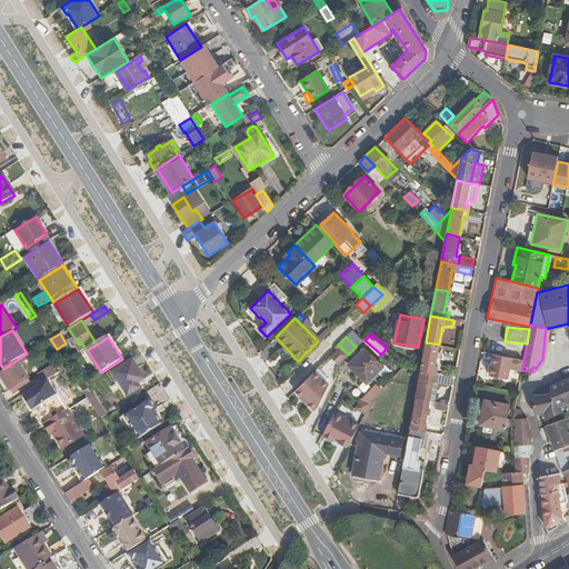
[(420,370),(438,373),(439,366),(436,366),(439,345),(426,342),(420,370)]
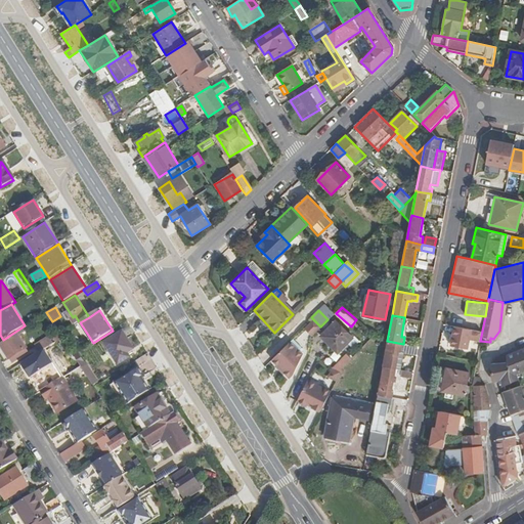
[(335,320),(320,336),(337,352),(352,337),(335,320)]
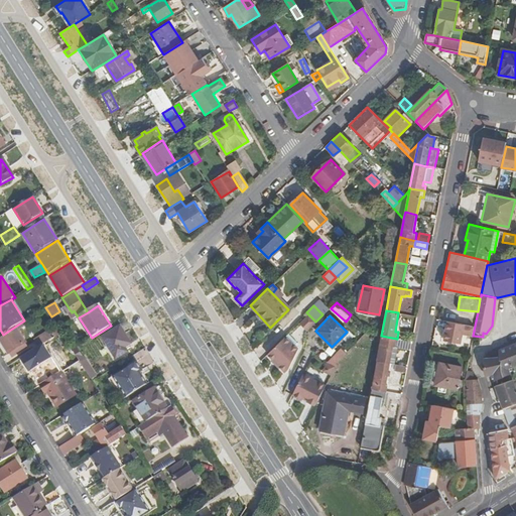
[(15,327),(17,331),(27,324),(25,320),(24,320),(15,327)]
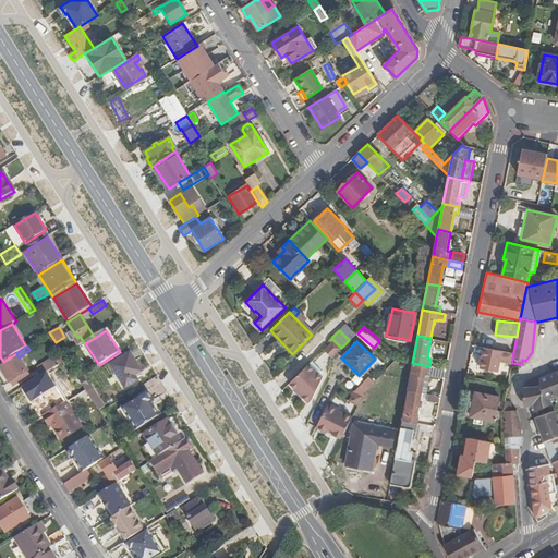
[(513,352),(484,347),(482,355),(478,355),(476,367),(498,372),(501,361),(511,363),(513,352)]
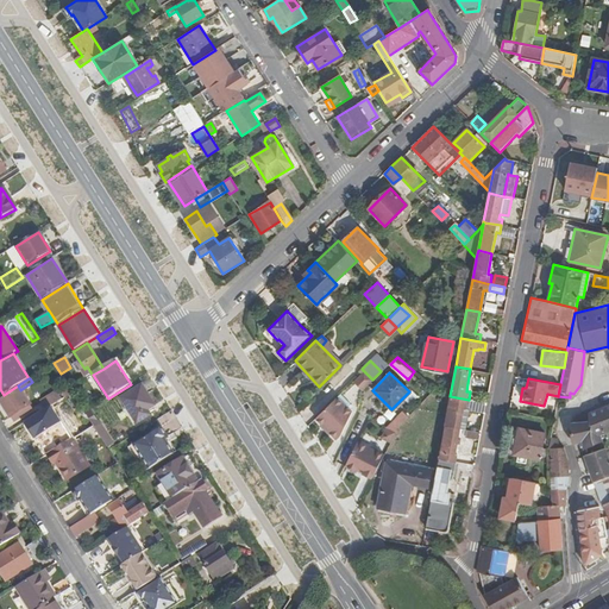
[(143,384),(121,399),(137,424),(151,415),(149,410),(156,406),(143,384)]
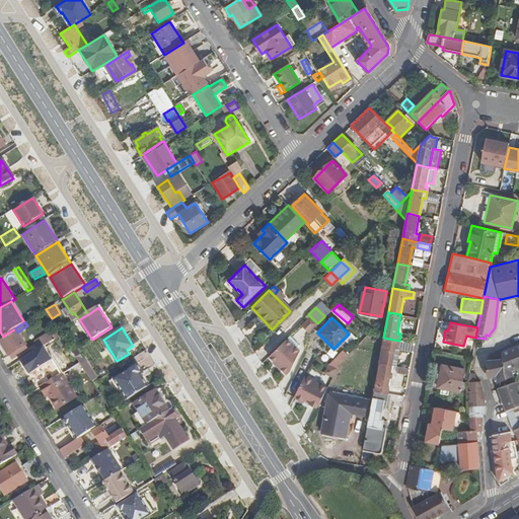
[(3,337),(0,338),(0,340),(10,356),(26,346),(17,332),(15,328),(3,337)]
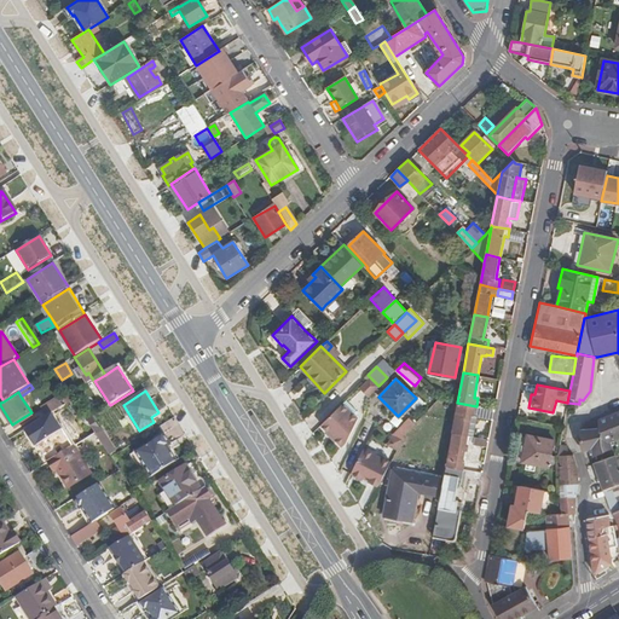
[(48,416),(62,408),(74,400),(71,395),(69,392),(42,408),(48,416)]
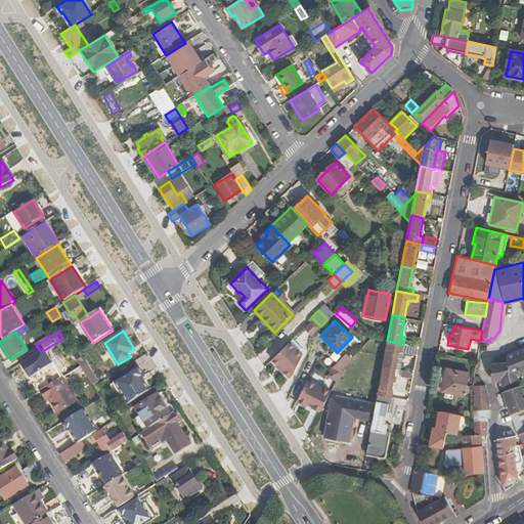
[(273,359),(292,377),(311,356),(293,339),(273,359)]
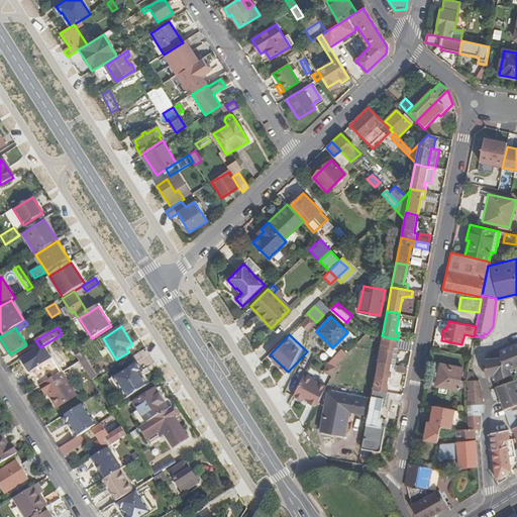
[(398,339),(382,336),(377,360),(390,364),(393,347),(397,347),(398,339)]
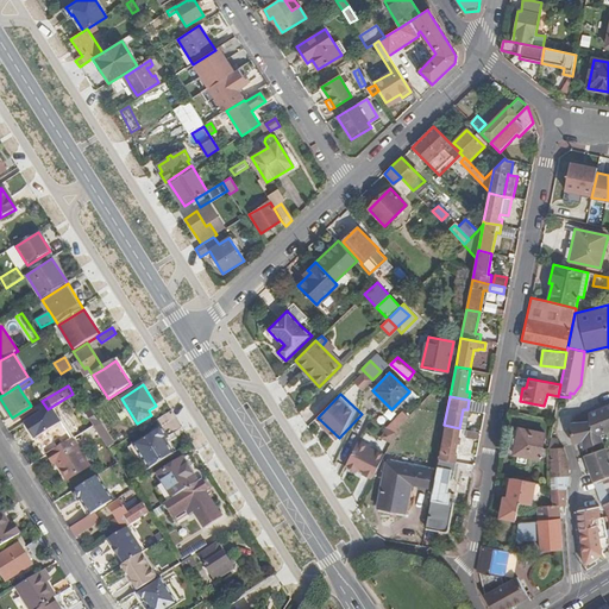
[(487,403),(469,400),(468,409),(463,409),(459,428),(468,429),(471,412),(485,414),(487,403)]
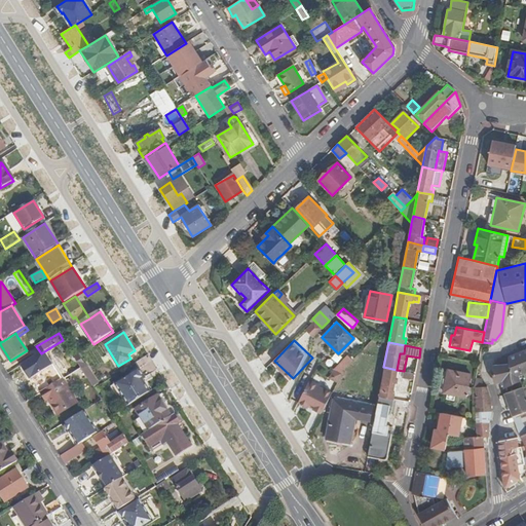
[(52,346),(41,353),(57,377),(68,370),(52,346)]
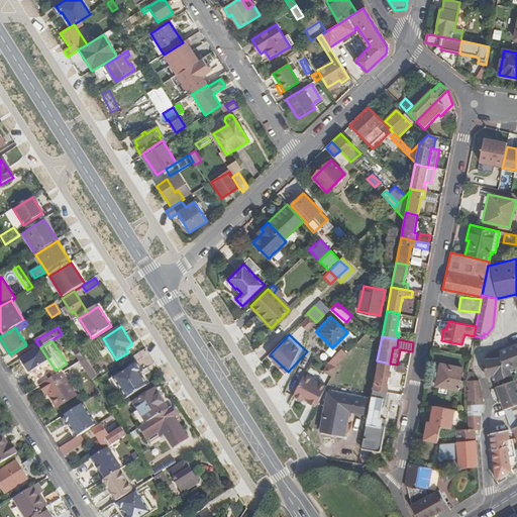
[(501,356),(485,358),(486,378),(494,375),(495,380),(511,376),(509,369),(516,365),(516,343),(500,350),(501,356)]
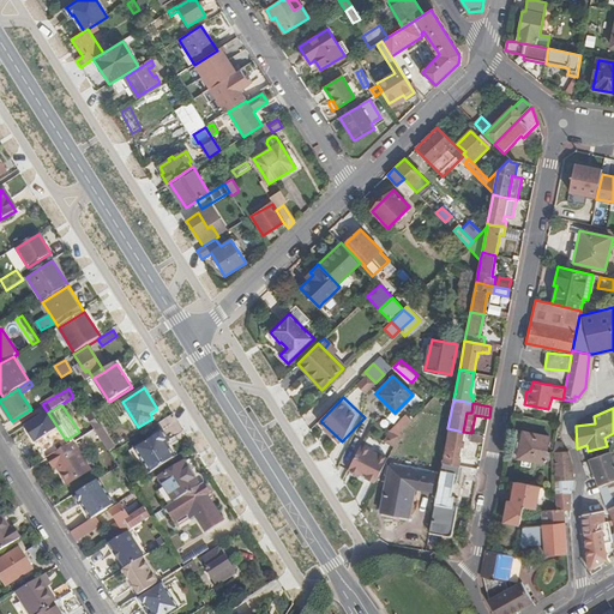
[(95,429),(96,432),(102,428),(92,413),(86,416),(95,429)]
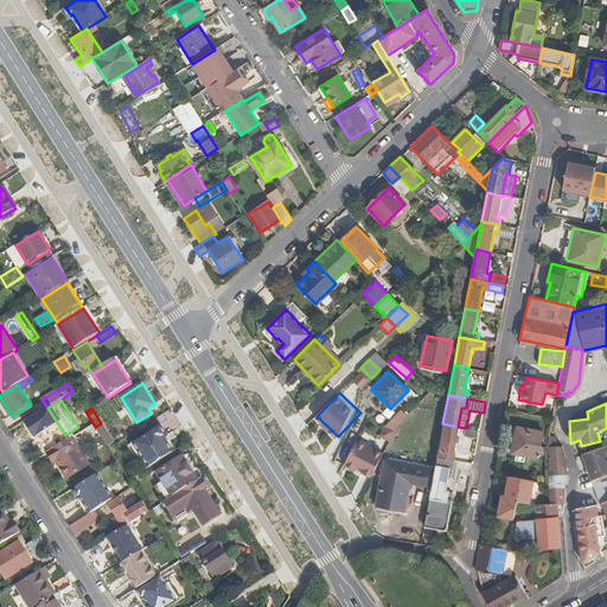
[(389,423),(396,429),(408,414),(402,408),(389,423)]
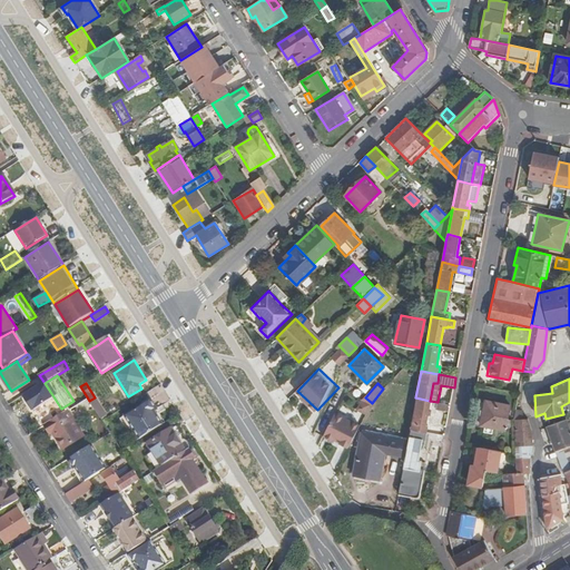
[(410,429),(426,432),(428,425),(425,425),(429,405),(435,406),(435,410),(449,412),(451,404),(438,402),(430,401),(415,397),(410,429)]
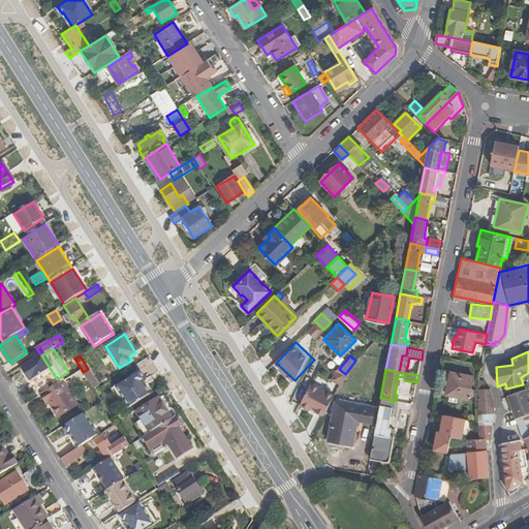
[(131,407),(154,394),(146,381),(148,380),(142,371),(118,386),(131,407)]
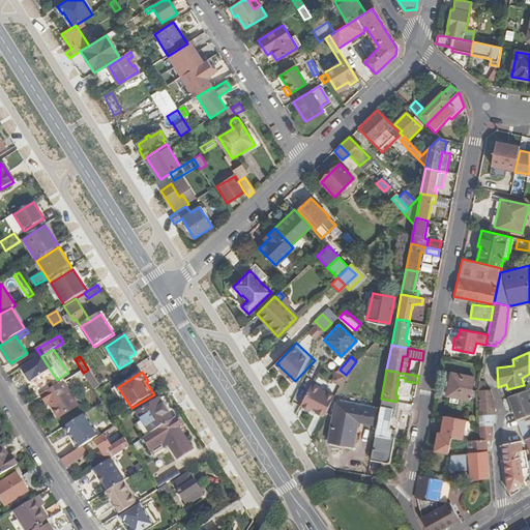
[(471,390),(472,385),(474,377),(451,372),(447,394),(469,400),(470,396),(473,396),(474,390),(471,390)]
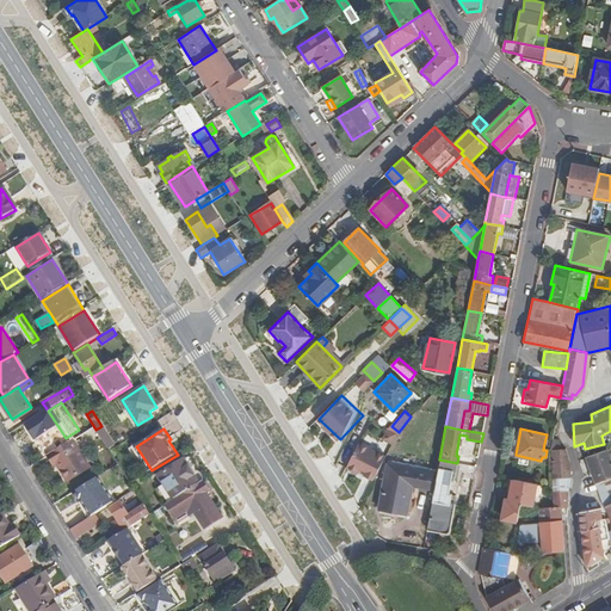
[(100,437),(110,452),(116,449),(106,433),(100,437)]
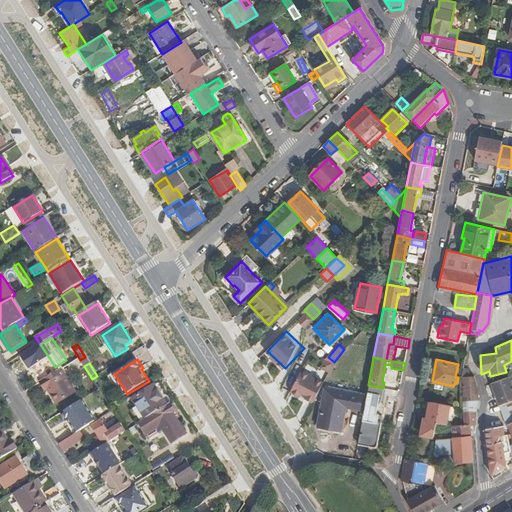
[(292,390),(316,402),(327,381),(302,368),(292,390)]
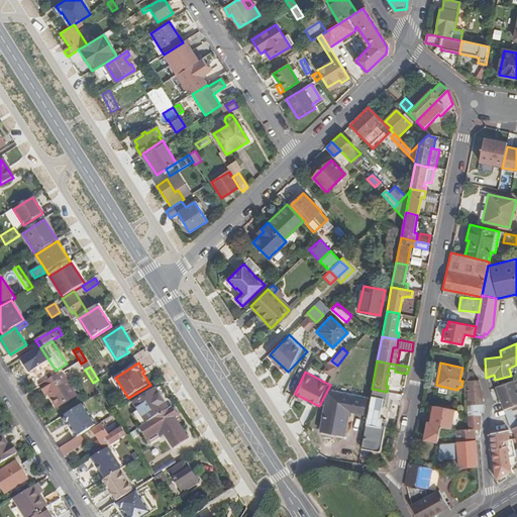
[(77,397),(62,373),(40,387),(46,396),(48,394),(50,393),(53,397),(50,398),(58,409),(77,397)]
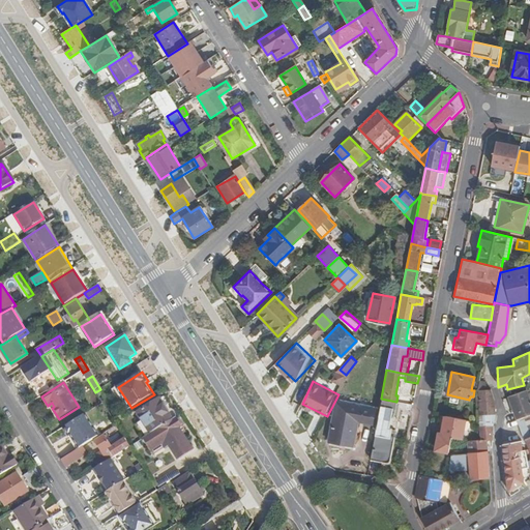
[(131,408),(118,387),(113,390),(118,399),(120,398),(128,410),(131,408)]
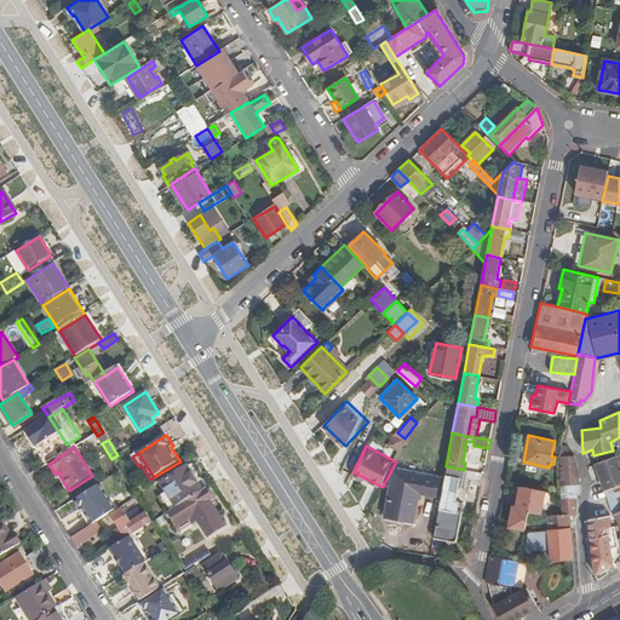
[(560,457),(560,468),(577,468),(575,455),(560,457)]
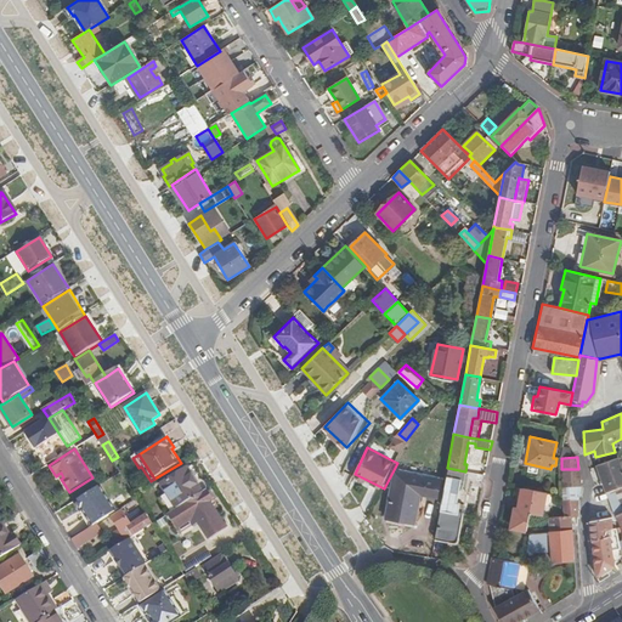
[(621,485),(621,464),(618,457),(597,465),(605,491),(621,485)]
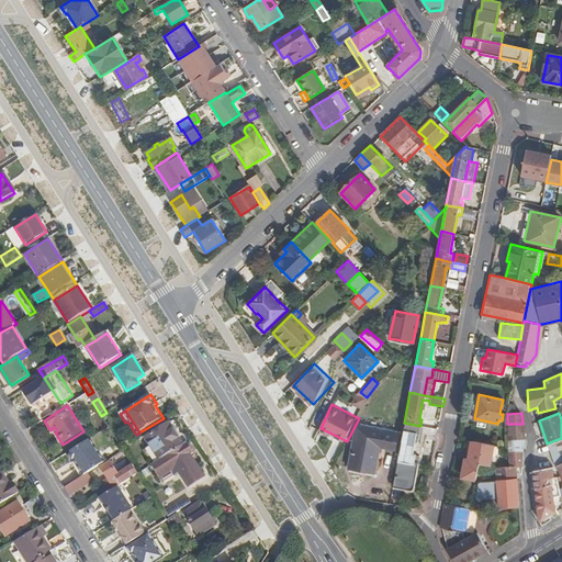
[(146,439),(159,460),(183,445),(169,423),(146,439)]
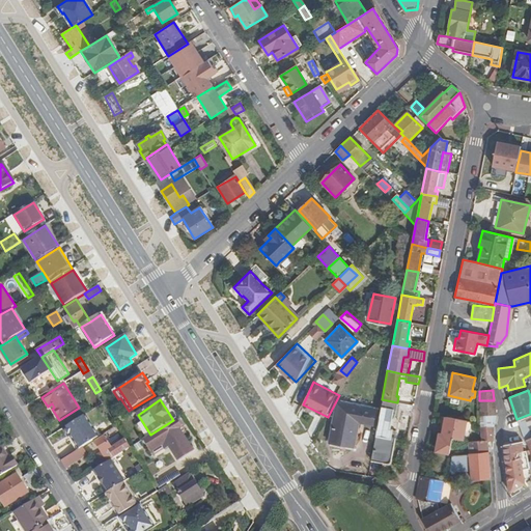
[(378,420),(390,422),(393,408),(396,408),(397,402),(382,399),(378,420)]
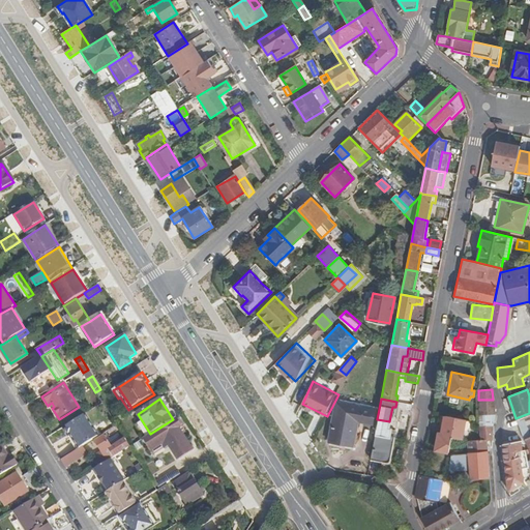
[(479,414),(495,413),(493,400),(478,400),(479,414)]
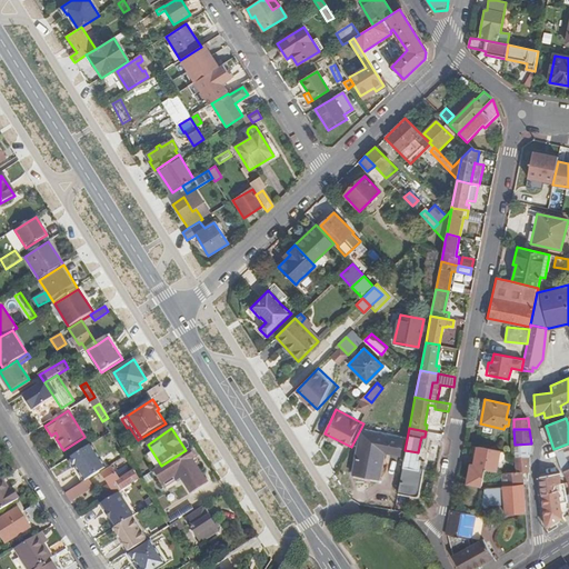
[(402,441),(366,433),(362,446),(360,446),(358,456),(357,456),(353,471),(377,477),(381,453),(385,455),(386,451),(399,455),(402,441)]
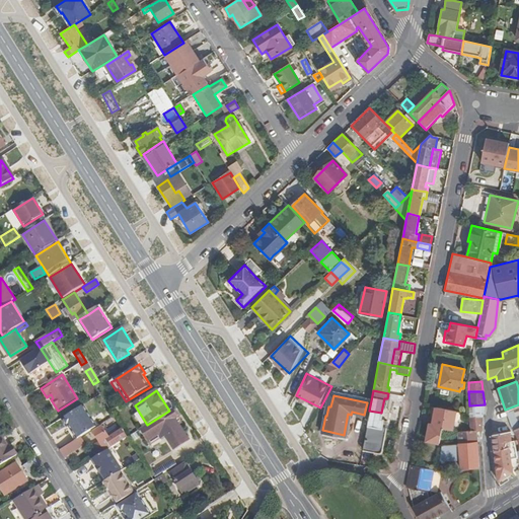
[(484,417),(485,404),(469,405),(469,414),(469,417),(484,417)]
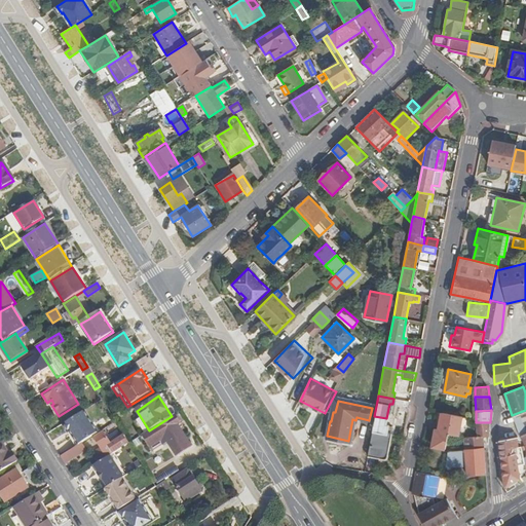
[(525,410),(512,415),(519,436),(522,435),(525,433),(525,410)]
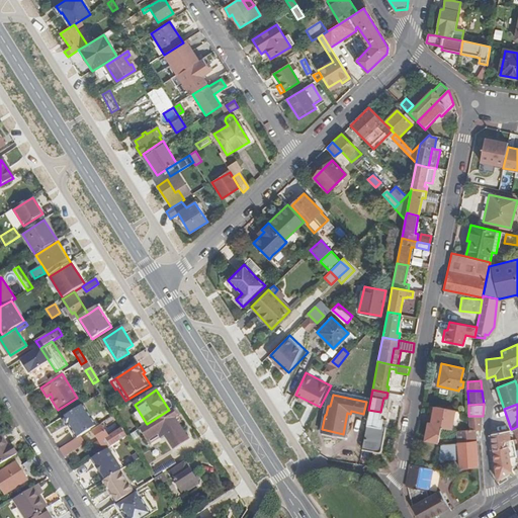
[(97,426),(84,406),(63,419),(66,424),(68,422),(78,438),(80,437),(97,426)]
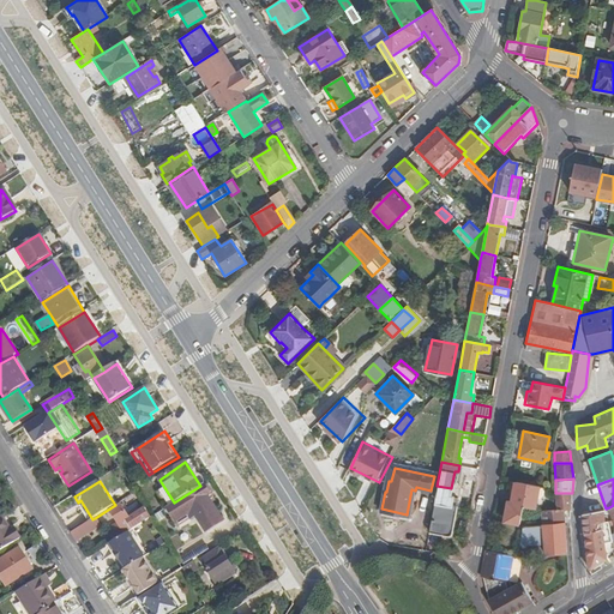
[(540,487),(516,482),(511,501),(507,500),(504,521),(518,523),(522,505),(535,507),(540,487)]
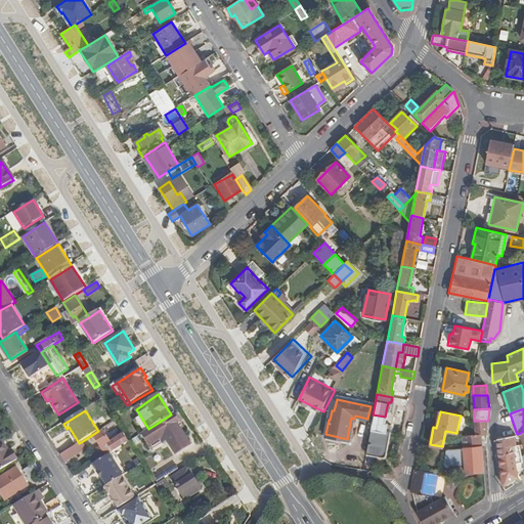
[(191,444),(182,430),(178,425),(181,423),(174,412),(171,415),(148,429),(141,433),(148,445),(159,439),(162,443),(167,440),(176,453),(191,444)]
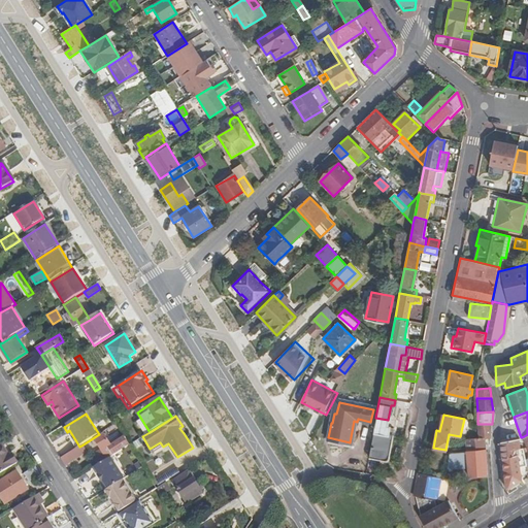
[(375,418),(368,457),(385,460),(388,458),(392,437),(388,436),(390,426),(388,426),(389,420),(388,420),(375,418)]
